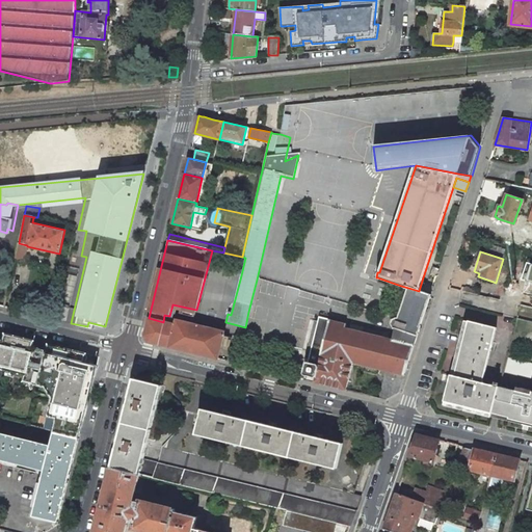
[(467,272),(455,268),(449,288),(461,291),(463,284),(471,286),(473,281),(466,278),(467,272)]
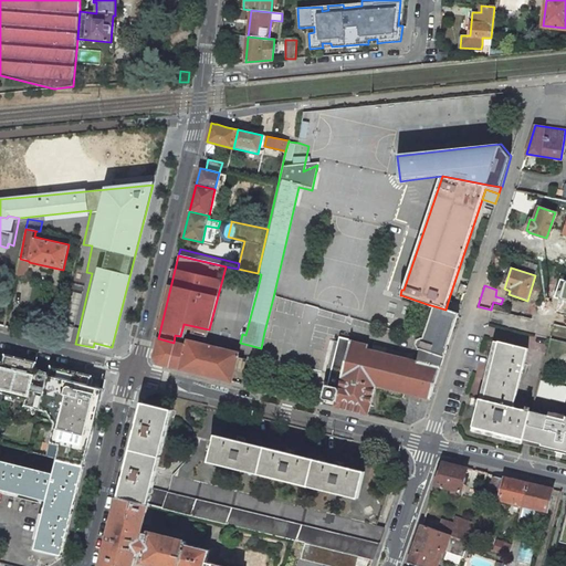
[(467,290),(459,287),(456,297),(463,300),(467,290)]
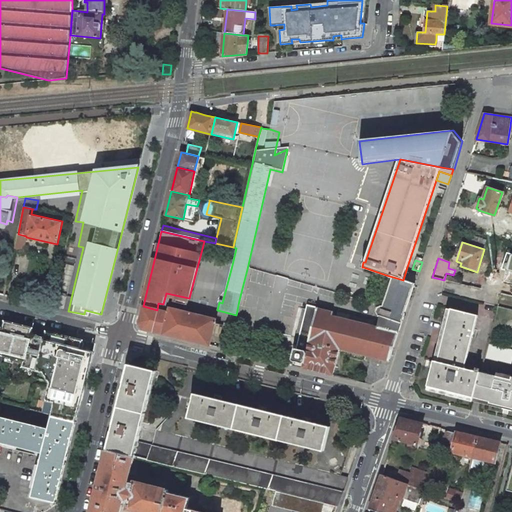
[(418,274),(406,270),(403,280),(415,284),(418,274)]
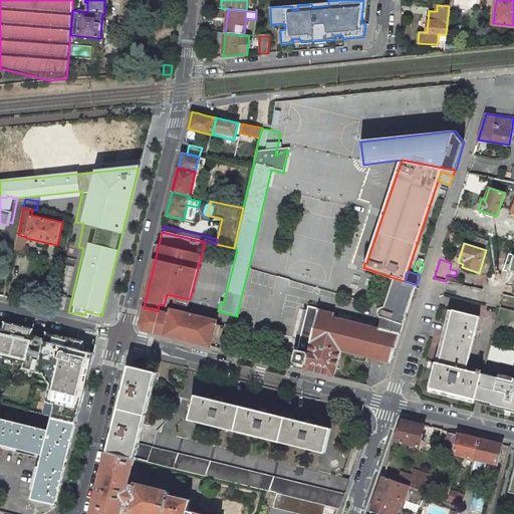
[(405,281),(395,278),(386,307),(383,306),(382,307),(380,308),(379,312),(380,316),(382,317),(379,327),(401,332),(407,313),(416,285),(417,285),(405,281)]
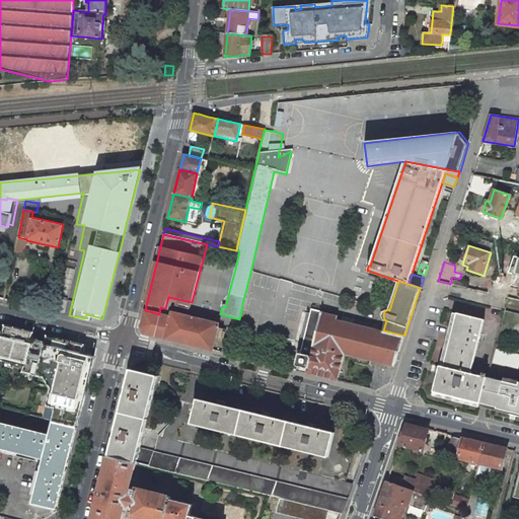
[(490,286),(488,293),(508,298),(518,300),(518,294),(505,291),(505,290),(490,286)]
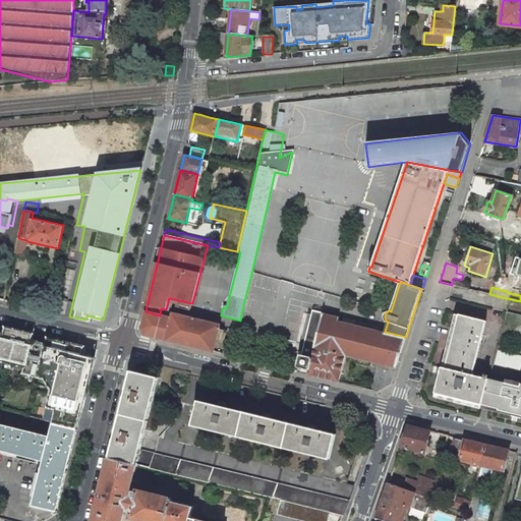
[(56,299),(49,297),(46,310),(54,312),(57,299),(56,299)]
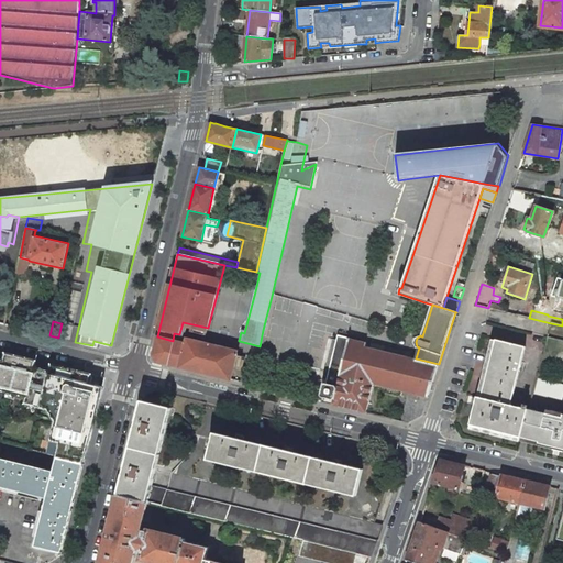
[(350,338),(338,335),(335,346),(327,383),(324,384),(321,395),(323,397),(321,403),(366,414),(373,384),(404,390),(407,392),(406,396),(427,400),(428,396),(439,364),(416,359),(365,346),(366,343),(350,339),(350,338)]
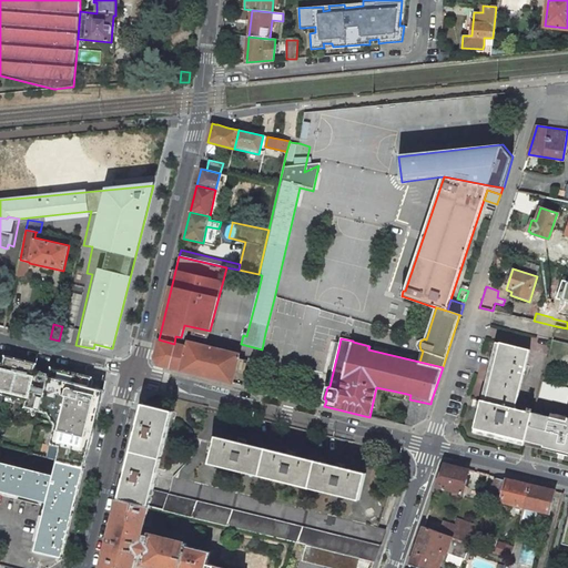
[(174,344),(159,340),(154,358),(158,365),(233,384),(240,354),(189,342),(186,347),(174,344)]
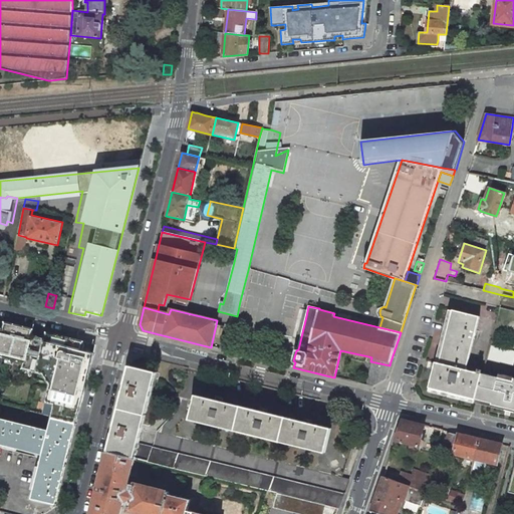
[(480,316),(453,310),(439,362),(436,361),(429,388),(476,399),(482,373),(466,369),(480,316)]
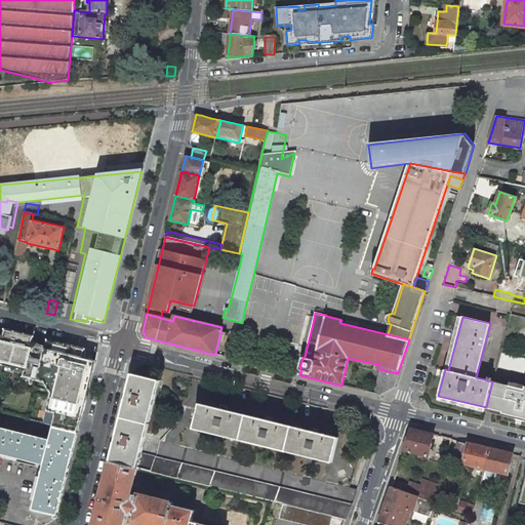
[(3,335),(0,334),(0,363),(25,370),(24,376),(45,381),(52,393),(47,410),(56,412),(53,427),(78,432),(96,361),(84,358),(86,350),(47,339),(45,346),(32,342),(33,336),(4,329),(3,335)]
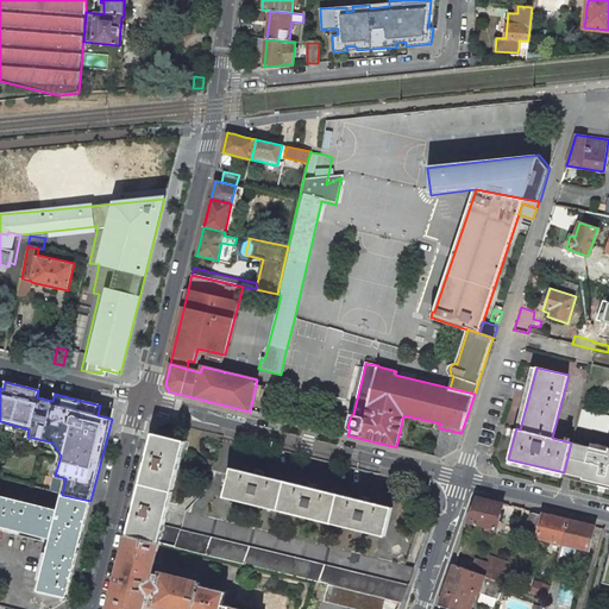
[(186,441),(154,433),(140,484),(173,491),(186,441)]
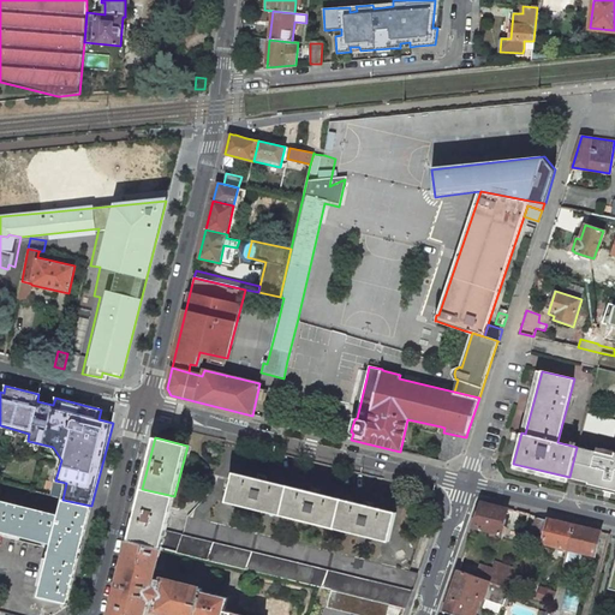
[(614,452),(614,455),(578,447),(577,451),(574,458),(569,477),(614,488),(614,452)]
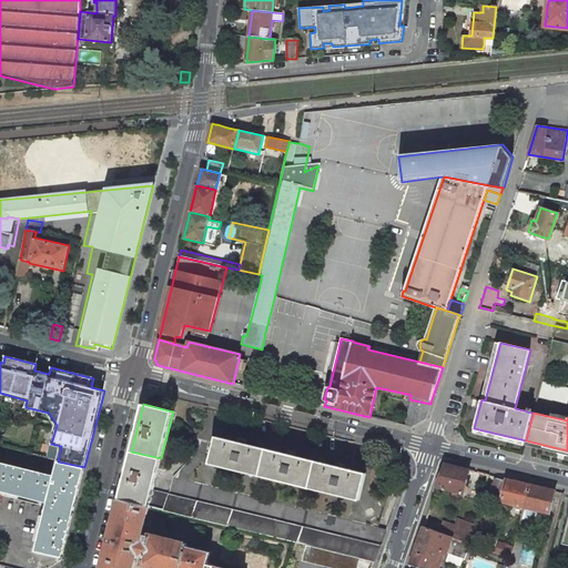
[(216,436),(210,464),(260,476),(266,448),(246,444),(246,440),(239,438),(237,442),(216,436)]
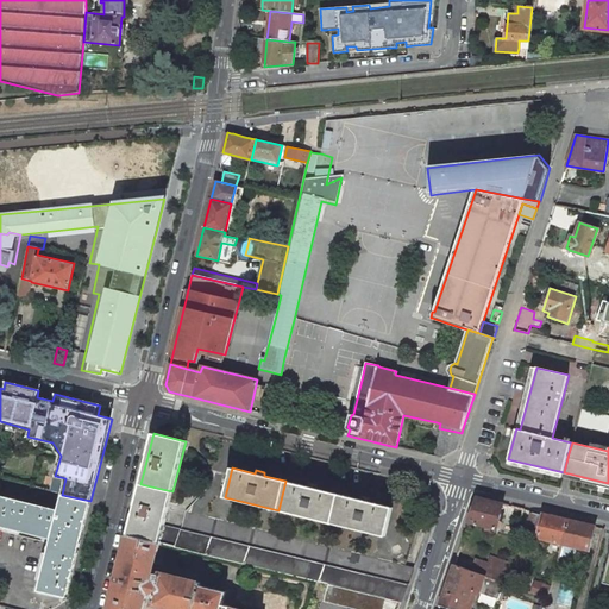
[(308,487),(286,481),(278,510),(331,523),(338,494),(316,489),(318,484),(308,483),(308,487)]
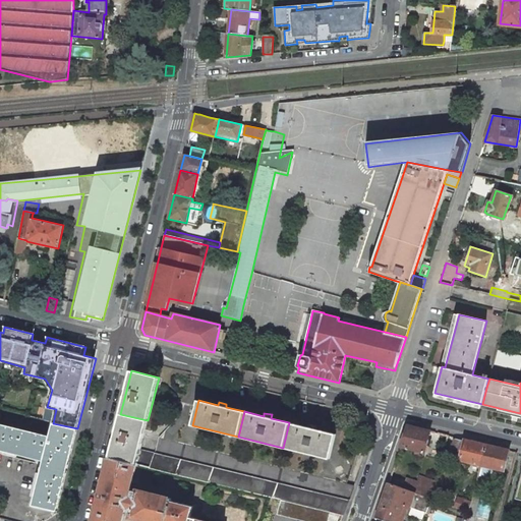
[(146,430),(148,420),(120,414),(109,458),(136,464),(140,450),(146,430)]
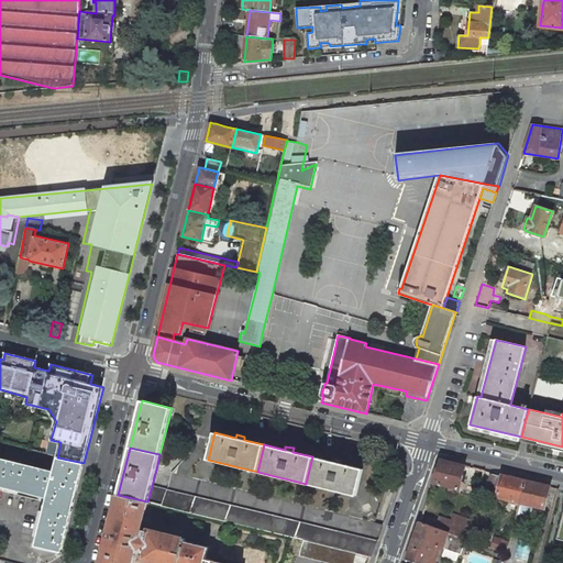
[(333,462),(312,456),(306,484),(356,496),(363,470),(342,464),(343,460),(334,459),(333,462)]
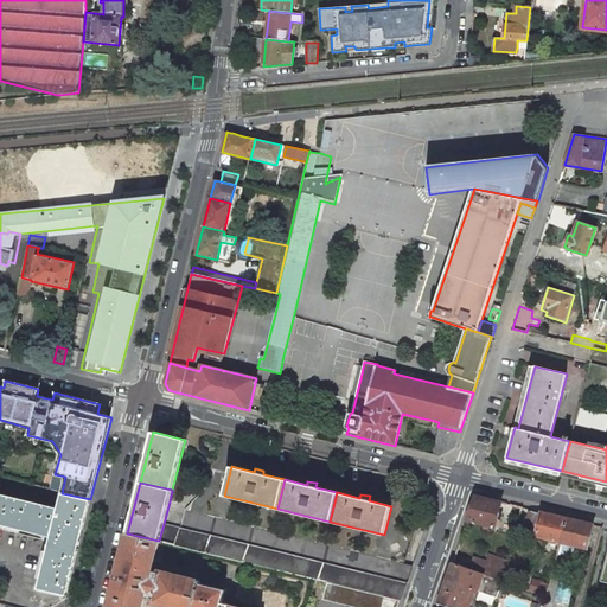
[(58,509),(0,493),(0,524),(51,537),(38,589),(65,596),(90,500),(90,499),(62,493),(58,509)]
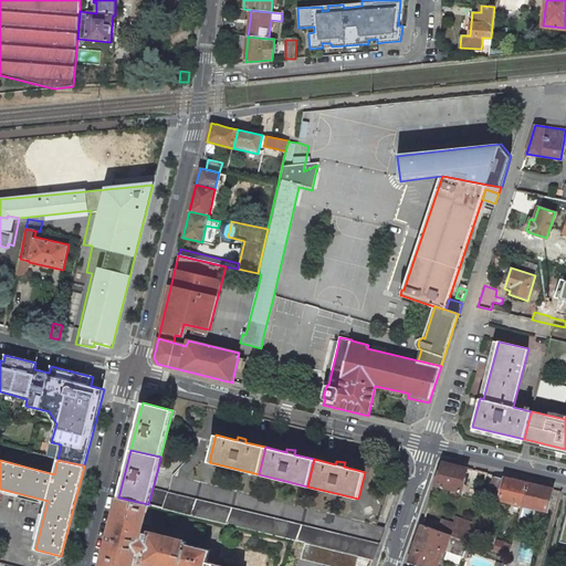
[(465,474),(467,468),(443,462),(436,485),(435,489),(451,493),(460,495),(461,492),(463,483),(465,474)]
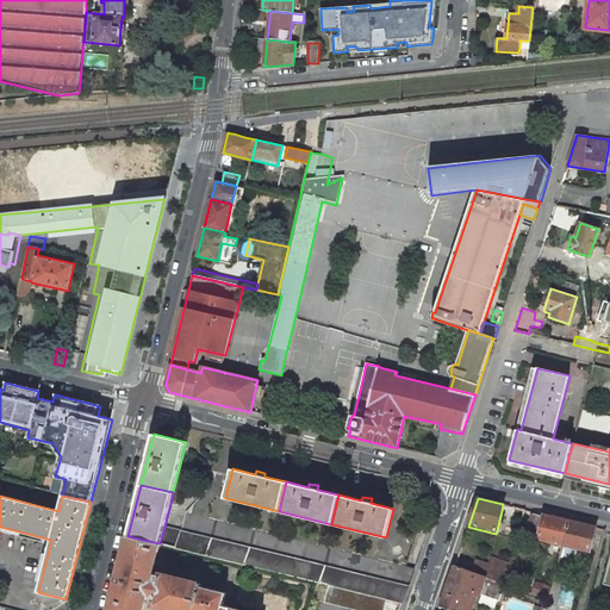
[(548,541),(562,545),(568,521),(545,515),(536,512),(535,521),(522,517),(518,534),(548,541)]
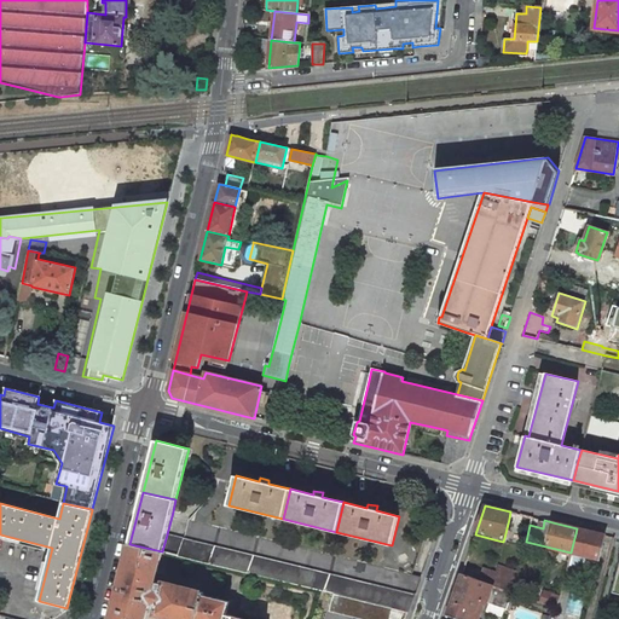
[(597,560),(603,534),(577,528),(571,553),(586,556),(597,560)]
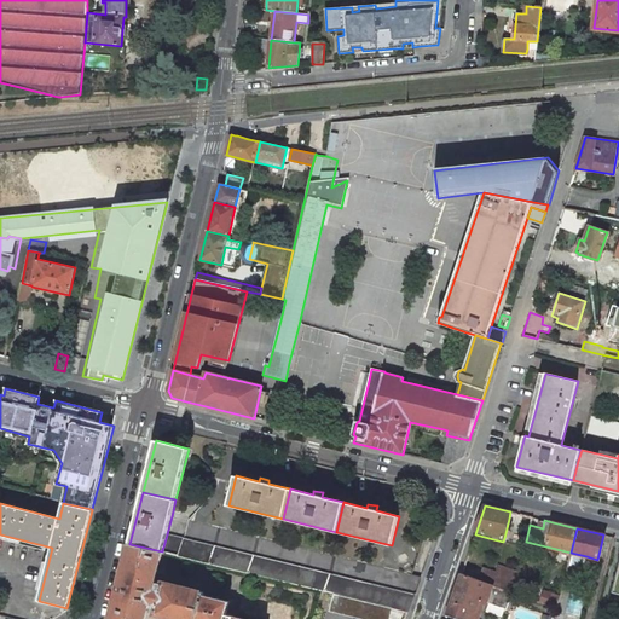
[(416,594),(167,534),(162,551),(334,594),(392,608),(404,611),(409,613),(416,594)]
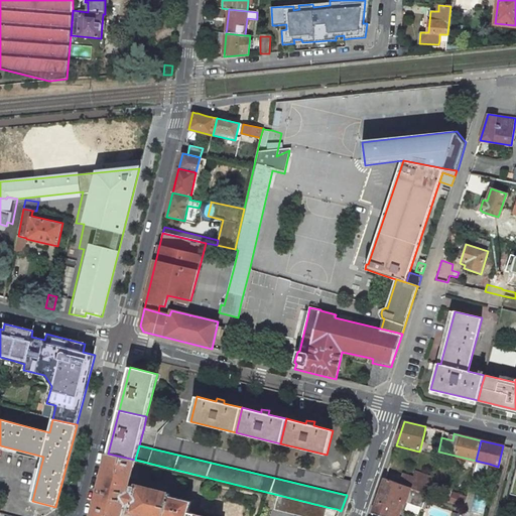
[(205,515),(188,512),(191,501),(169,496),(170,494),(136,485),(134,494),(127,493),(135,460),(108,454),(92,515),(121,515),(125,502),(132,503),(130,512),(144,515),(205,515)]
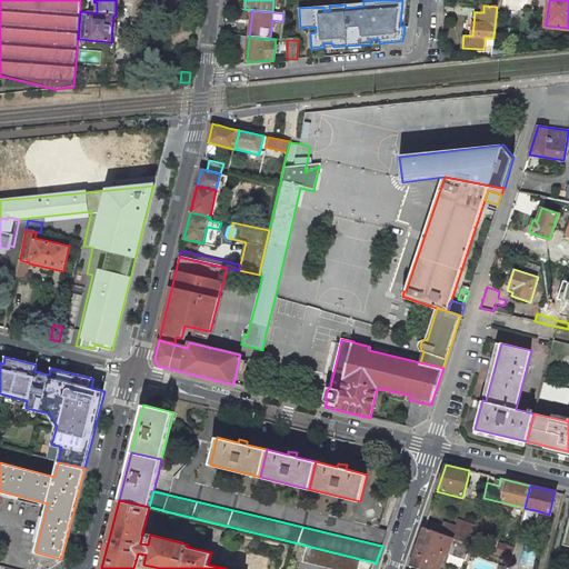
[(522,519),(537,522),(539,511),(525,508),(522,519)]
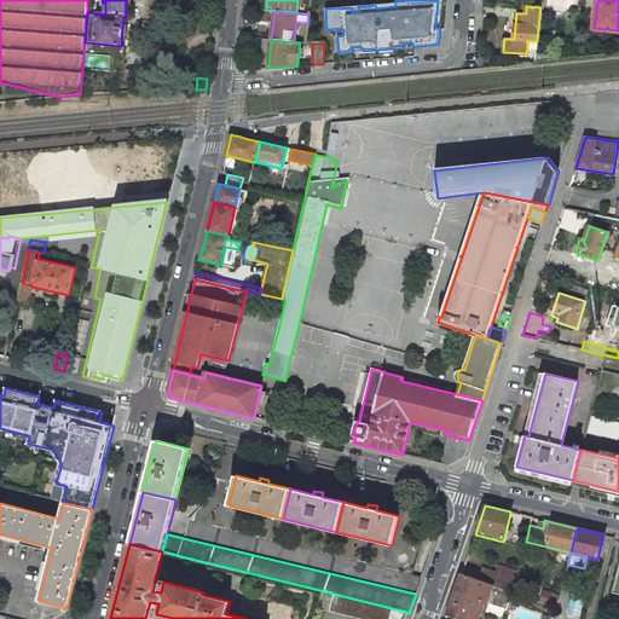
[(498,573),(493,585),(513,593),(519,573),(501,566),(498,573)]
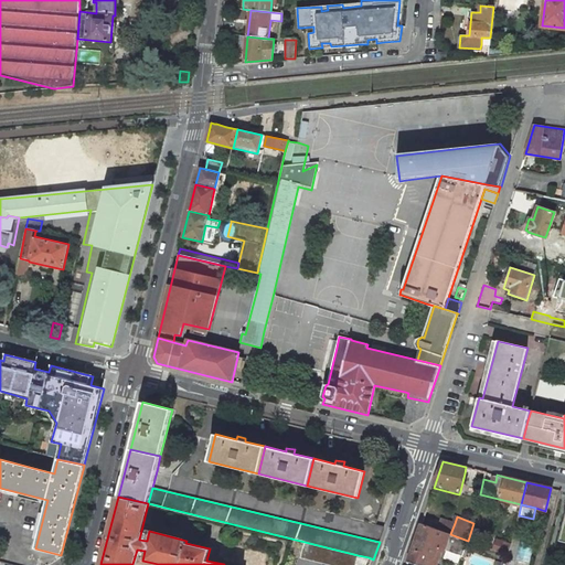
[(449,534),(450,534),(455,523),(441,519),(440,521),(437,530),(446,533),(449,534)]
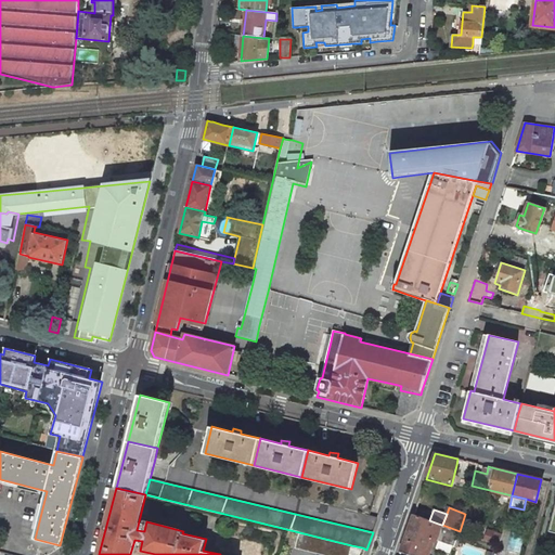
[(504,554),(515,513),(508,511),(503,534),(500,545),(498,554),(504,554)]
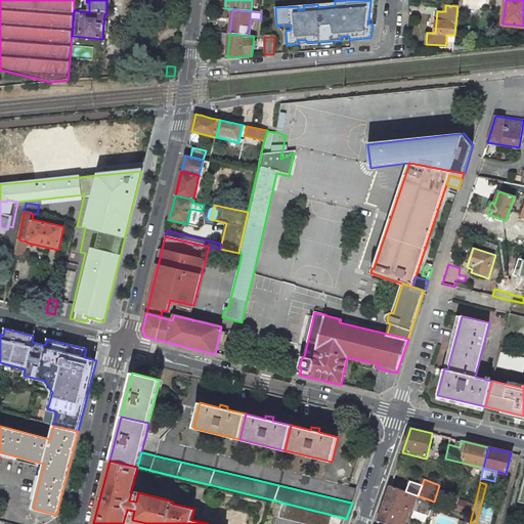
[(412,510),(417,495),(413,494),(405,491),(390,486),(382,510),(378,521),(387,523),(404,523),(410,509),(412,510)]
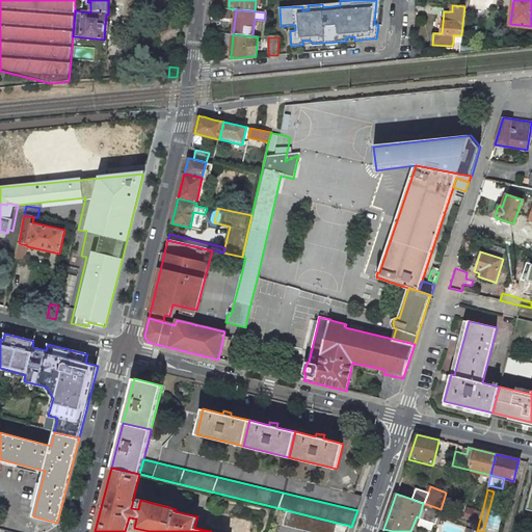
[(463,517),(479,523),(482,512),(467,507),(463,517)]
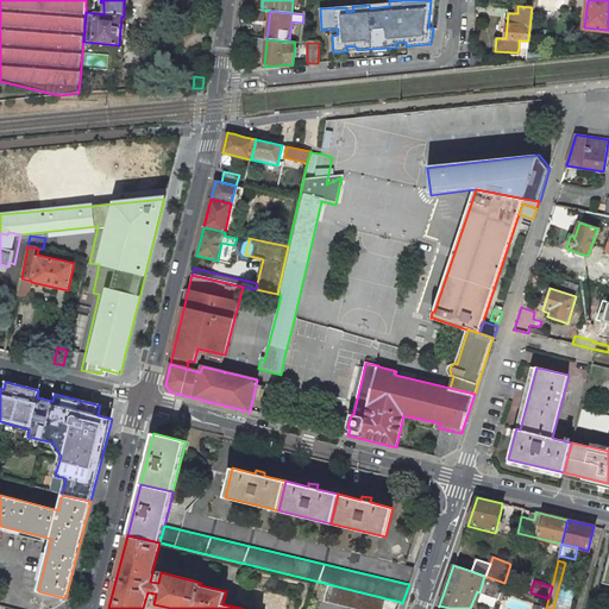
[(383,608),(385,598),(328,584),(324,602),(355,608),(383,608)]
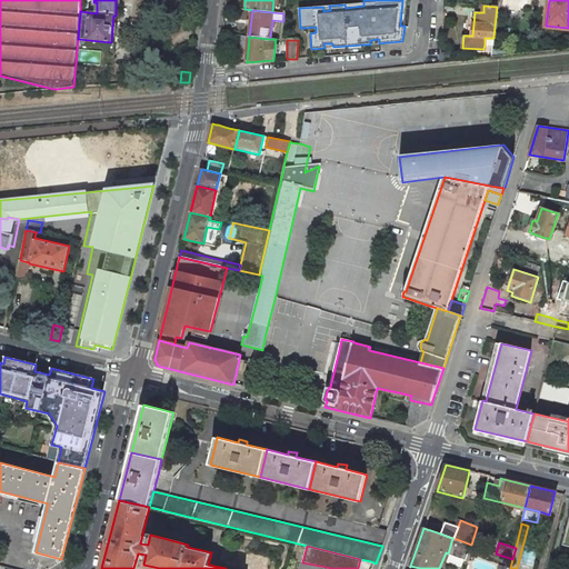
[(360,559),(358,568),(368,568),(371,561),(360,559)]
